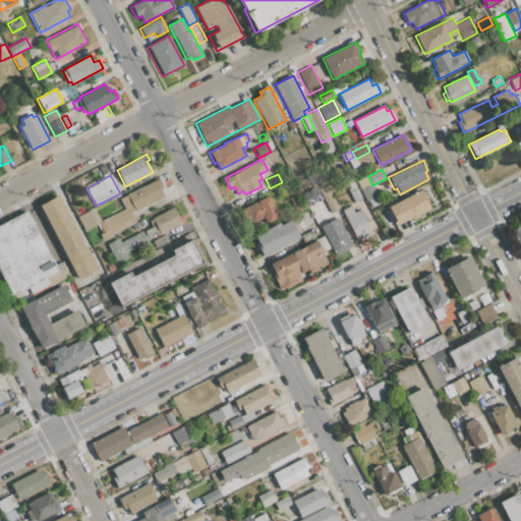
[(120,198),(159,178),(162,184),(160,186),(164,194),(131,212),(136,221),(107,237),(99,222),(125,209),(120,198)]
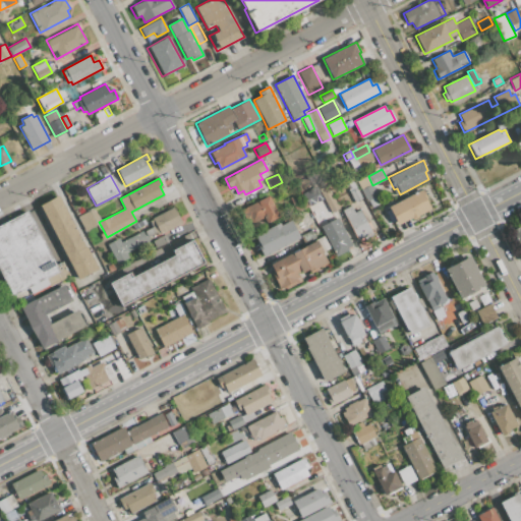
[(345,184),(354,180),(363,197),(354,203),(345,184)]
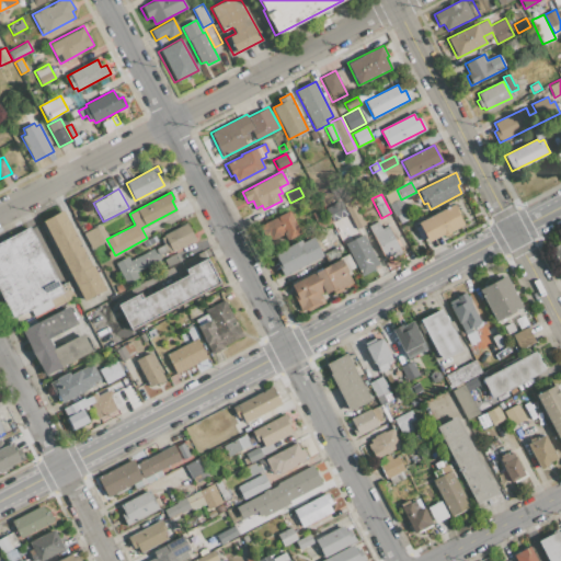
[(343,203),(352,198),(365,225),(356,229),(343,203)]
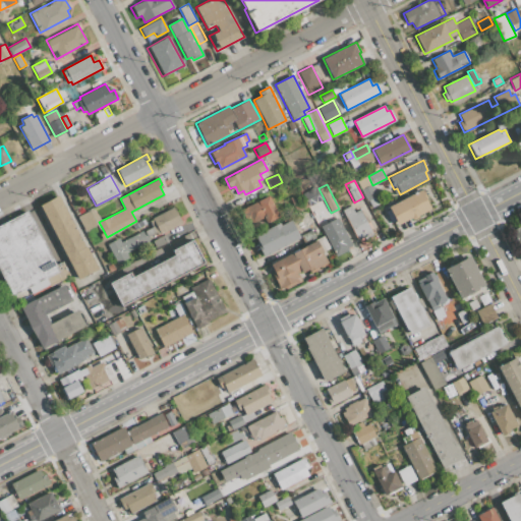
[(302,193),(315,187),(322,198),(308,206),(302,193)]
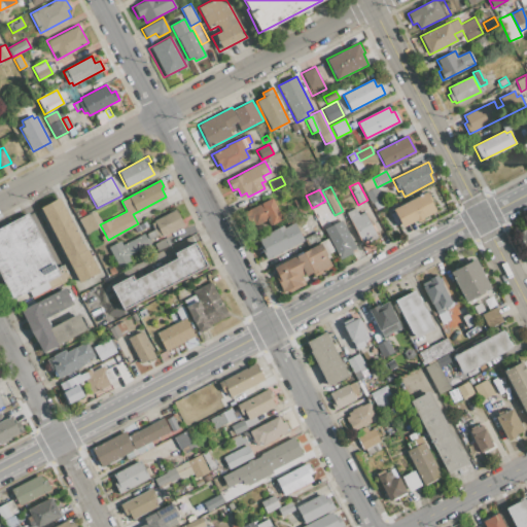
[(426,192),(436,212),(414,222),(413,220),(400,226),(392,209),(426,192)]
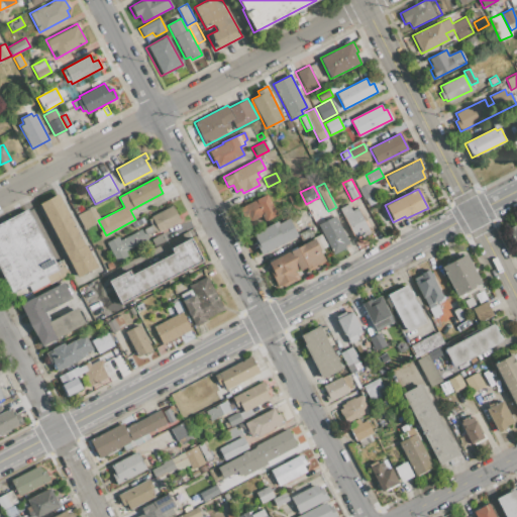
[(287,196),(298,191),(305,205),(294,211),(287,196)]
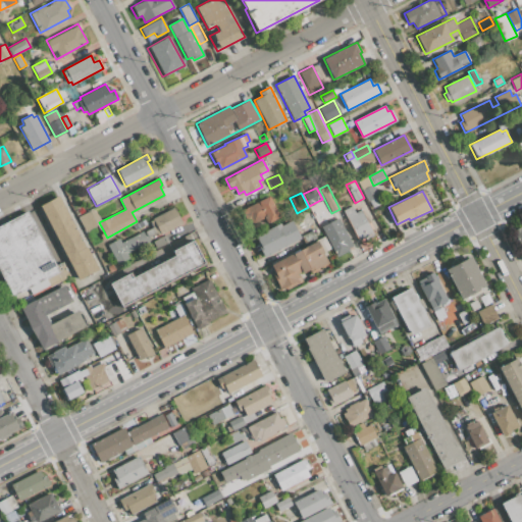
[(37,206),(60,194),(100,268),(76,280),(37,206)]
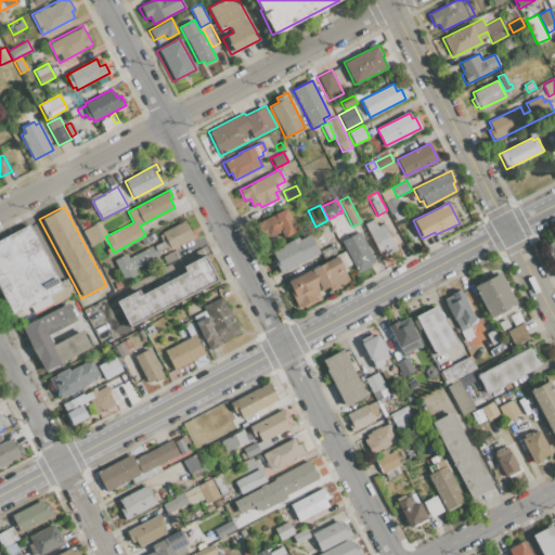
[(286,208),(294,224),(298,223),(301,229),(284,237),(281,232),(271,236),(267,229),(261,232),(256,222),(286,208)]
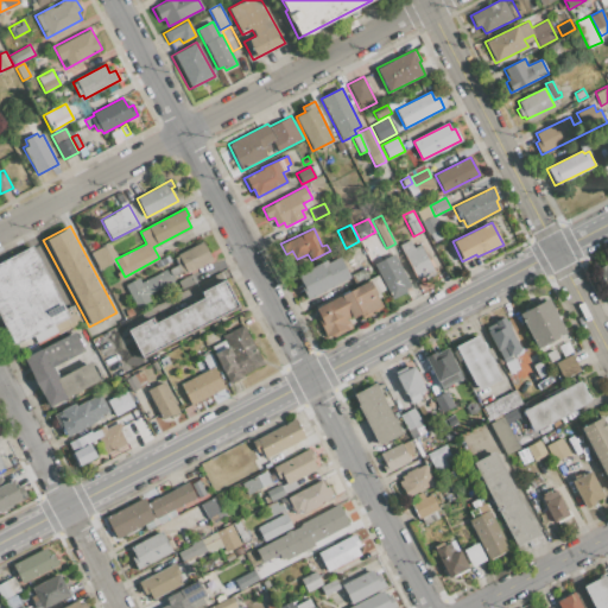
[(430,232),(438,228),(443,239),(435,242),(430,232)]
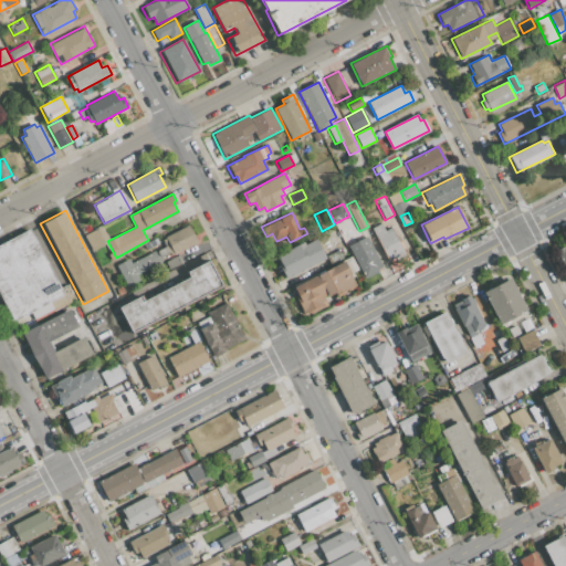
[(161,241),(166,239),(165,237),(189,223),(199,242),(170,258),(161,241)]
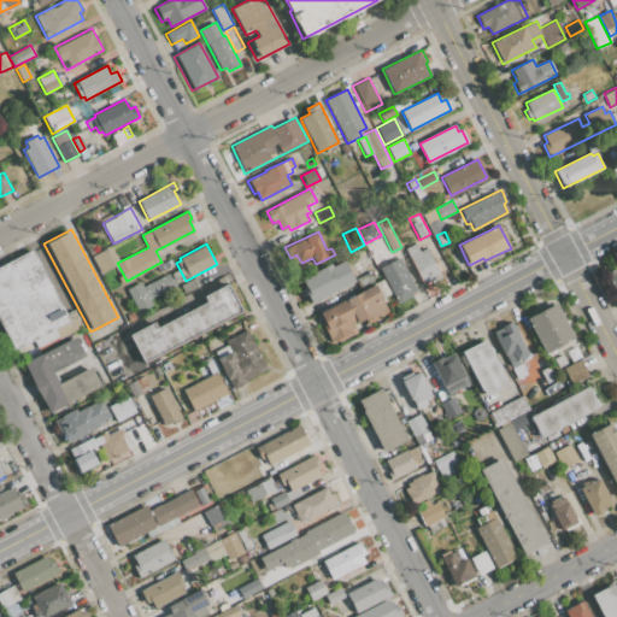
[(427,248),(441,276),(423,285),(405,248),(416,244),(419,252),(427,248)]
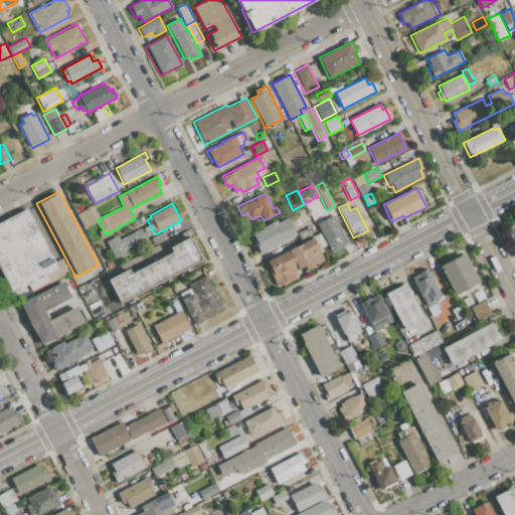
[(76,213),(89,207),(97,221),(84,228),(76,213)]
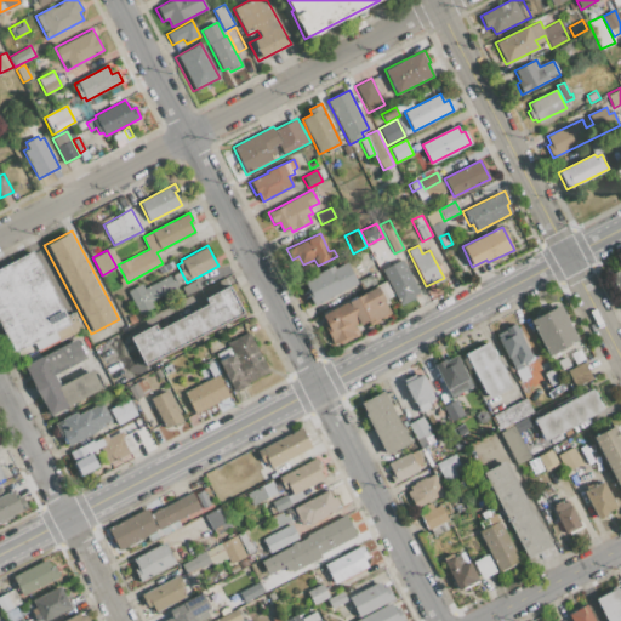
[(0,323),(0,267),(30,251),(69,322),(15,351),(0,323)]
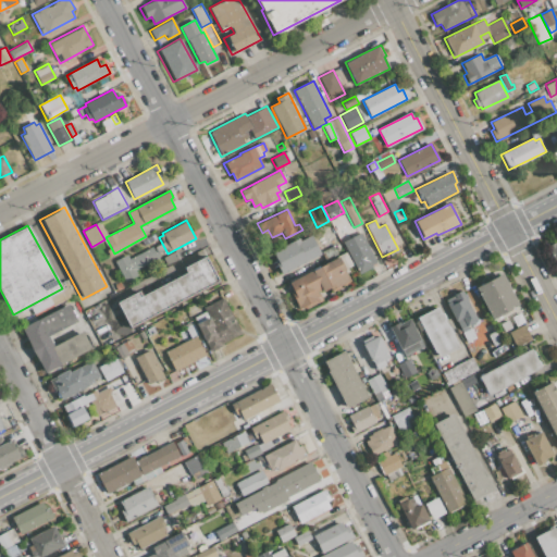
[(339,235),(353,229),(356,234),(343,240),(339,235)]
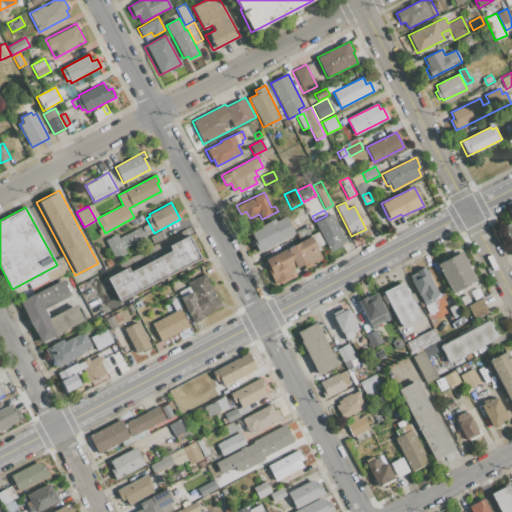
[(315,223),(332,214),(346,241),(341,243),(342,247),(330,253),(315,223)]
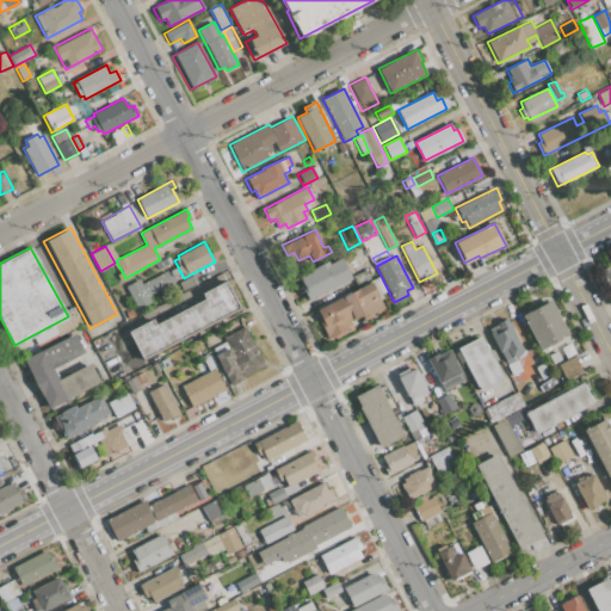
[(155,265),(168,257),(172,263),(158,270),(155,265)]
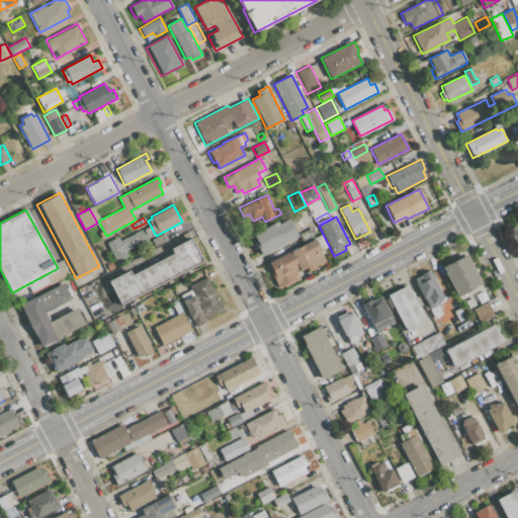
[(252,234),(277,222),(278,224),(289,219),(298,237),(262,254),(252,234)]
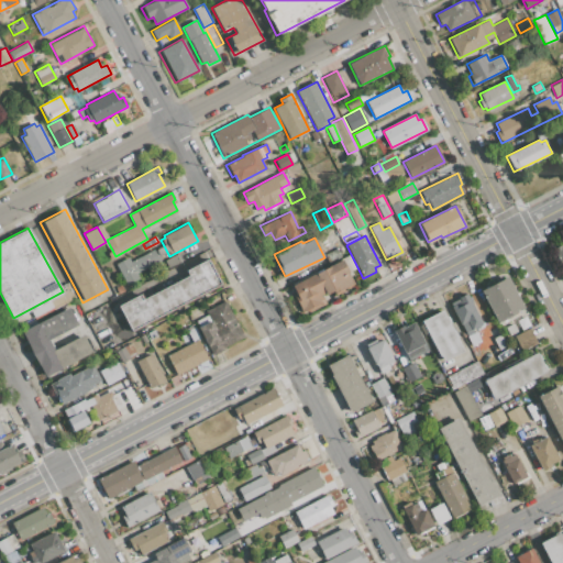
[(324,253),(342,244),(348,254),(330,263),(324,253)]
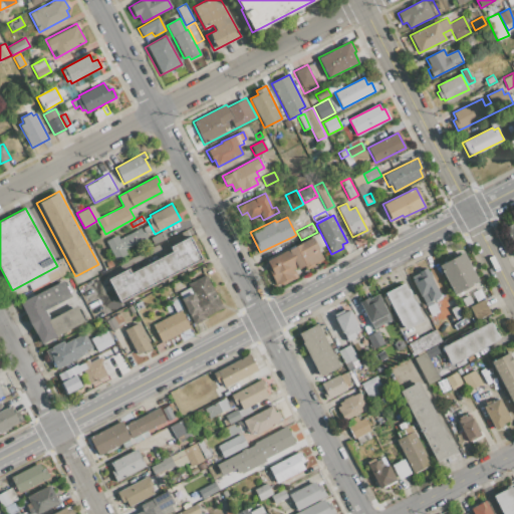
[(513,246),(504,226),(512,223),(513,224),(513,223),(513,246)]
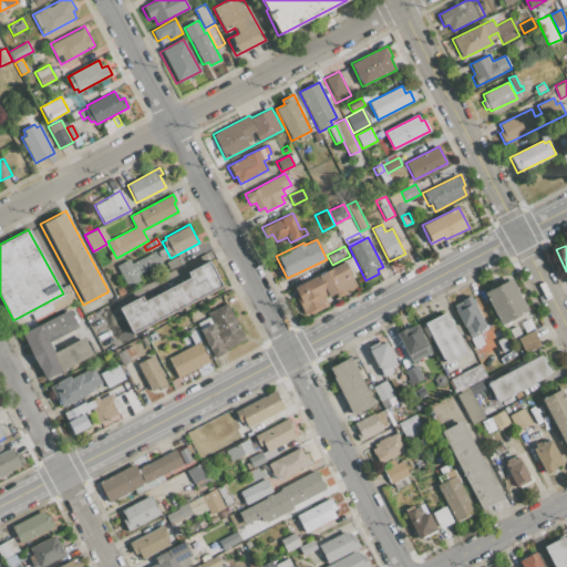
[(116,266),(130,258),(132,263),(154,251),(160,263),(137,274),(141,280),(127,287),(116,266)]
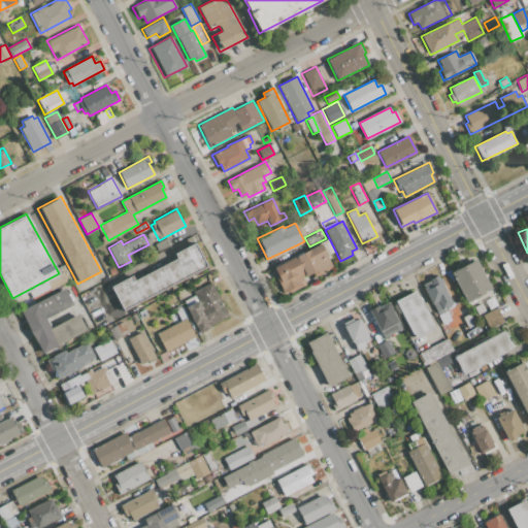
[(382,238),(387,235),(391,243),(386,246),(382,238)]
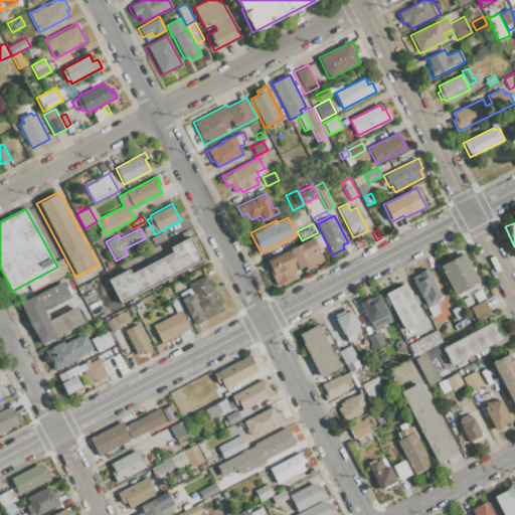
[(150,238),(163,231),(167,240),(154,247),(150,238)]
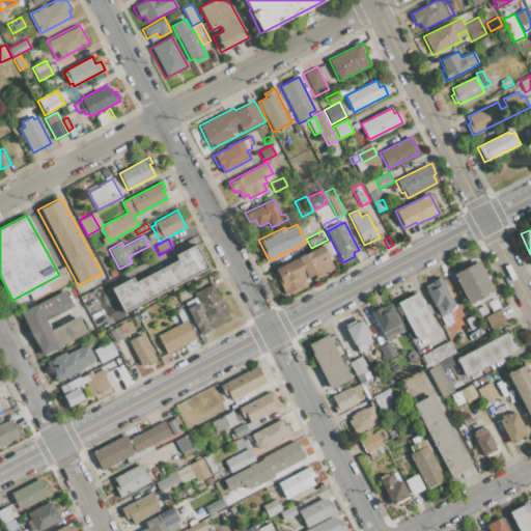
[(330,241),(336,253),(329,256),(323,244),(330,241)]
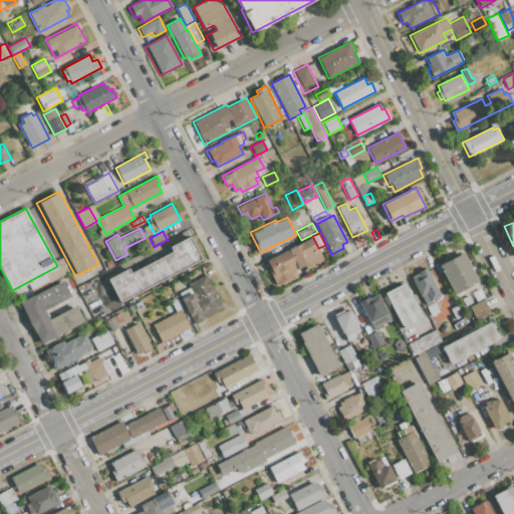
[(107,279),(129,268),(132,274),(173,252),(170,246),(190,235),(202,259),(120,303),(107,279)]
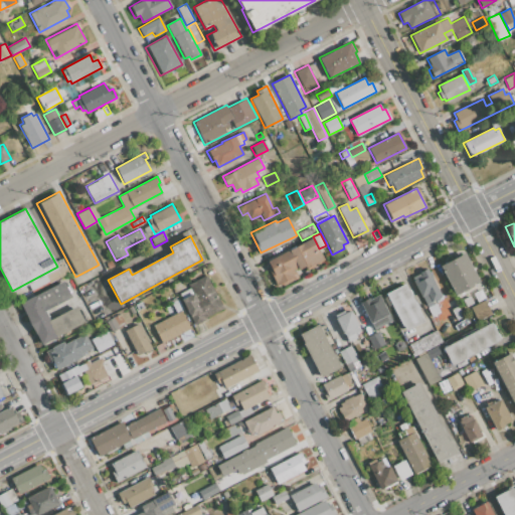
[(267,262),(313,238),(324,260),(304,270),(303,268),(298,271),(297,269),(293,270),(297,278),(277,288),(268,270),(271,268),(267,262)]
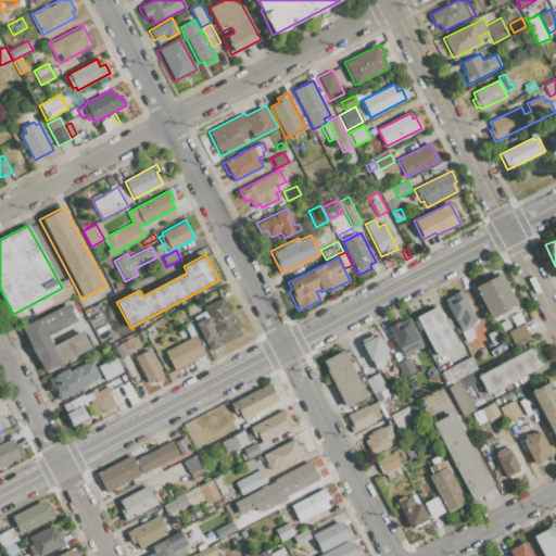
[(475,287),(502,273),(518,304),(502,313),(503,315),(492,320),(475,287)]
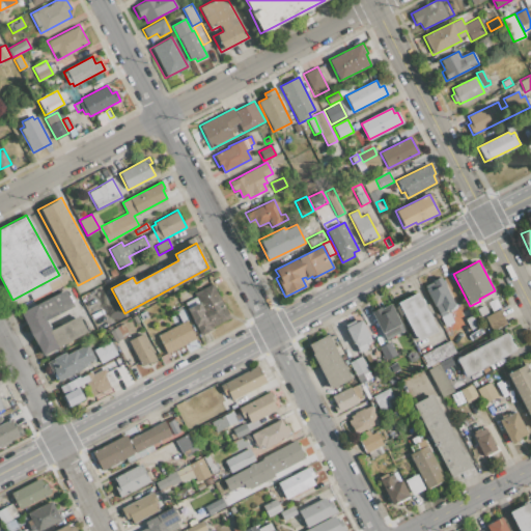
[(50,290),(70,281),(63,268),(61,269),(64,276),(47,283),(50,290)]
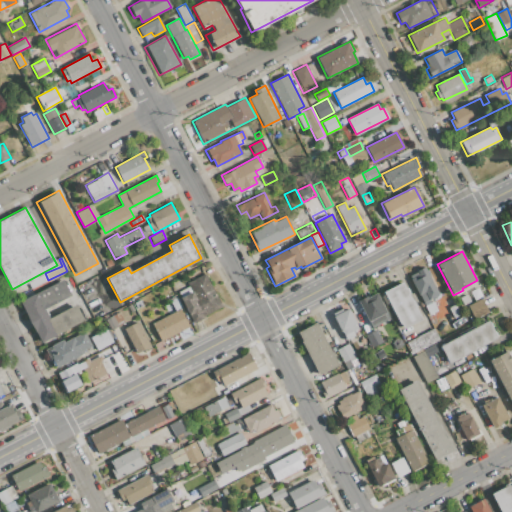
[(105,261),(110,259),(113,265),(108,267),(105,261)]
